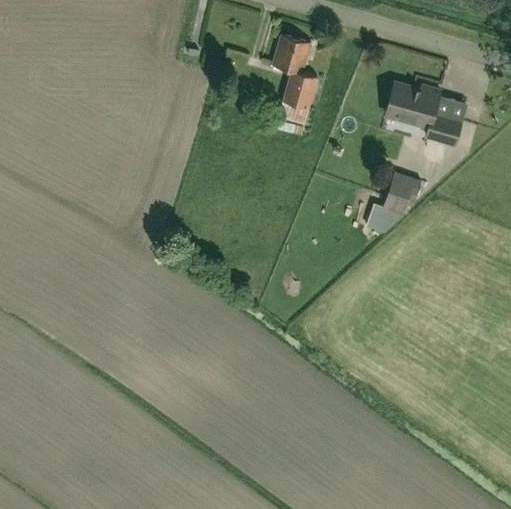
[(309,44),(279,35),(271,66),(290,72),(281,103),(306,110),(315,78),(301,74),(309,44)]
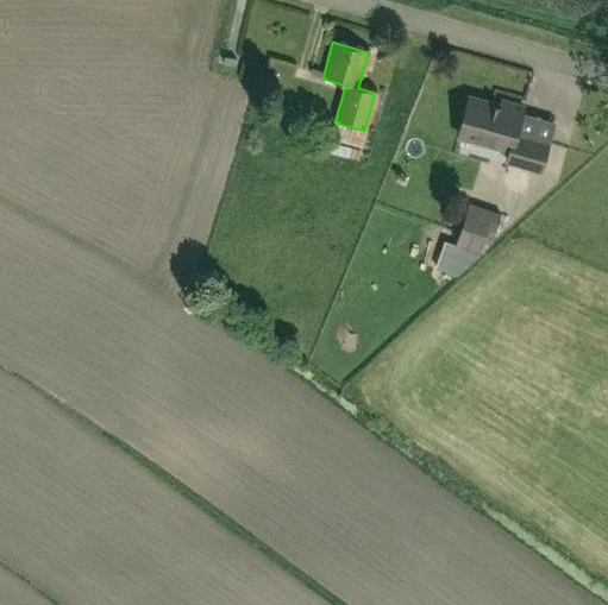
[(551,147),(513,137),(521,111),(500,104),(499,109),(467,101),(456,138),(512,155),(509,165),(543,175),(551,147)]
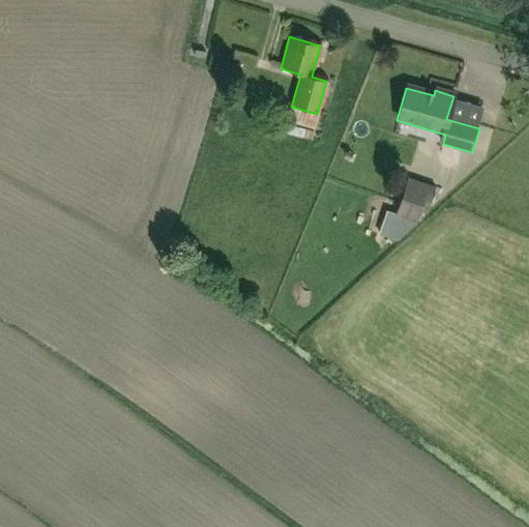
[(451,112),(478,118),(481,101),(456,95),(451,112)]
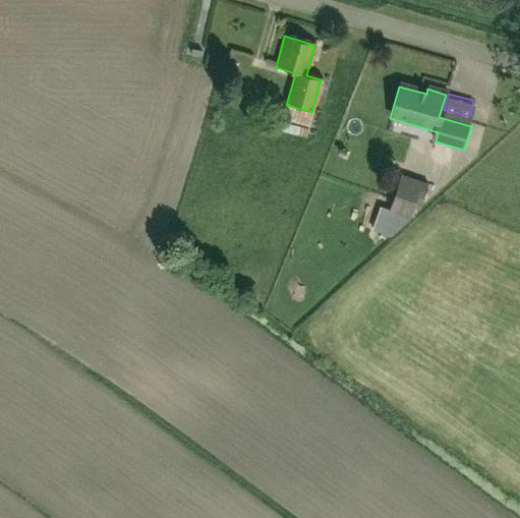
[(306,130),(281,123),(278,131),(304,138),(306,130)]
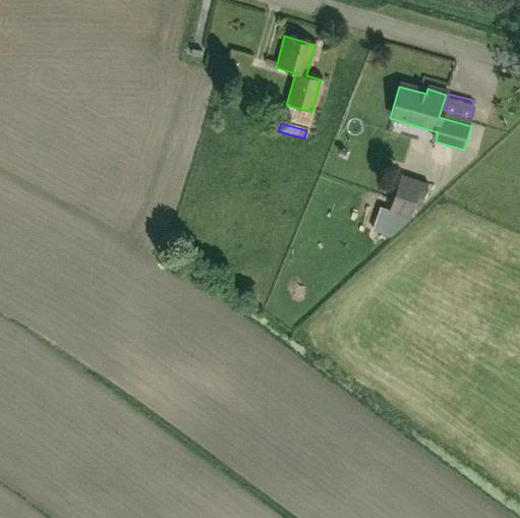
[(422,197),(397,188),(388,214),(409,221),(412,210),(417,212),(422,197)]
